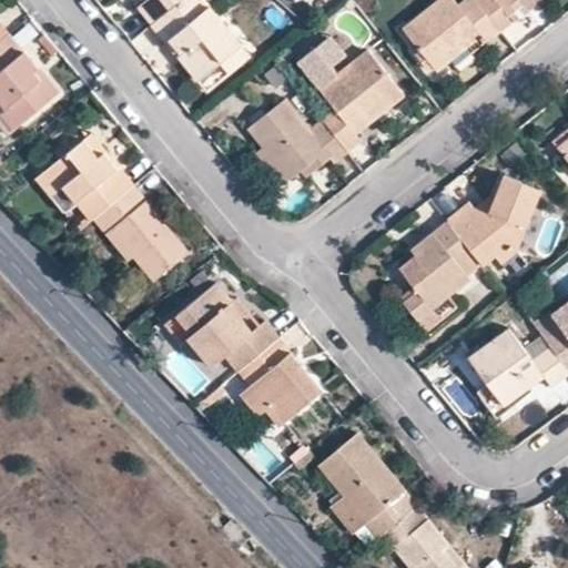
[(138,0),(134,4),(149,22),(152,20),(175,0),(138,0)]
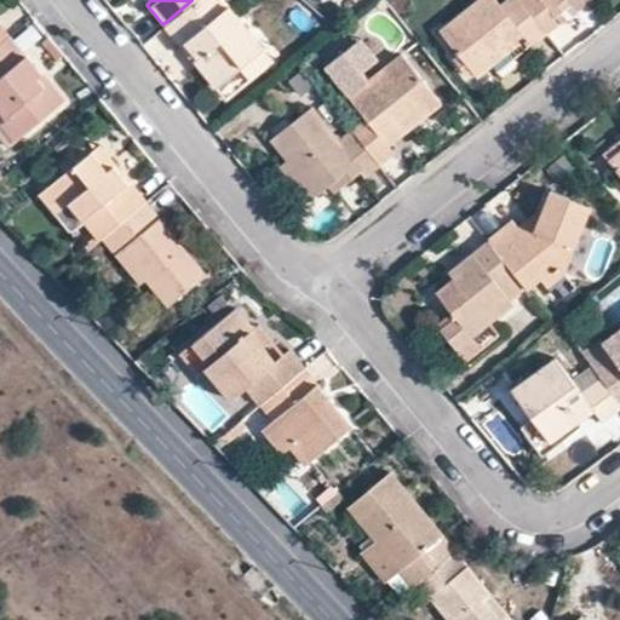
[(193,46),(197,53),(190,59),(211,84),(235,64),(258,46),(233,15),(219,0),(191,0),(166,22),(188,50),(193,46)]
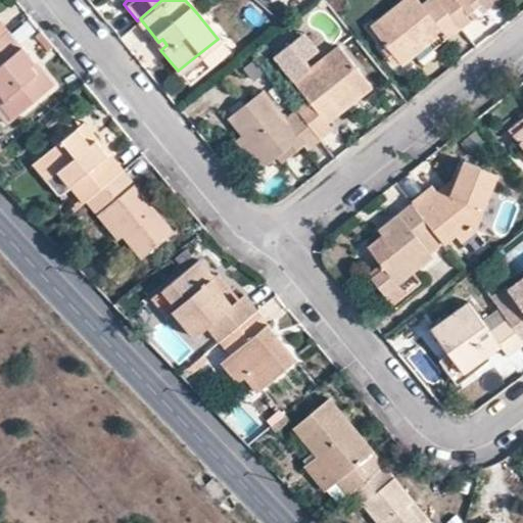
[(438,0),(425,0),(421,3),(418,0),(397,0),(370,22),(400,62),(413,52),(440,30),(444,36),(459,26),(438,0)]
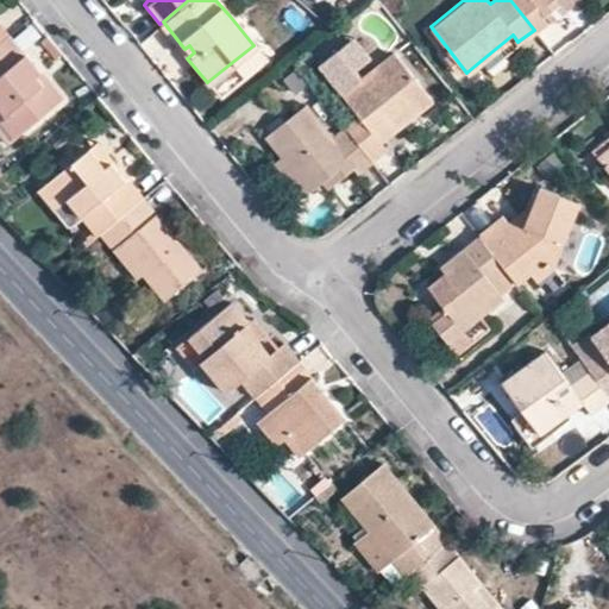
[(510,0),(534,30),(548,19),(545,14),(556,5),(551,0),(510,0)]
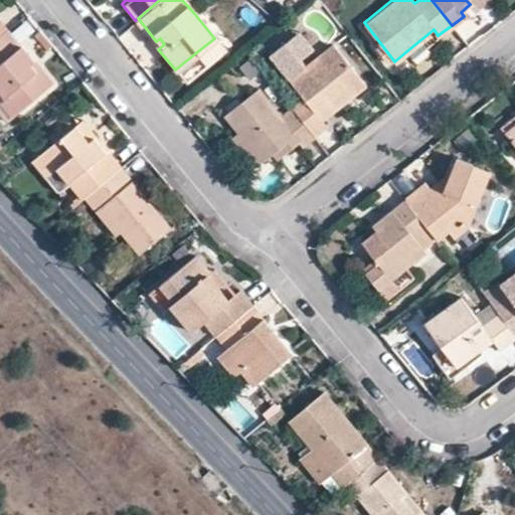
[(474,0),(470,4),(461,12),(464,16),(483,0),(474,0)]
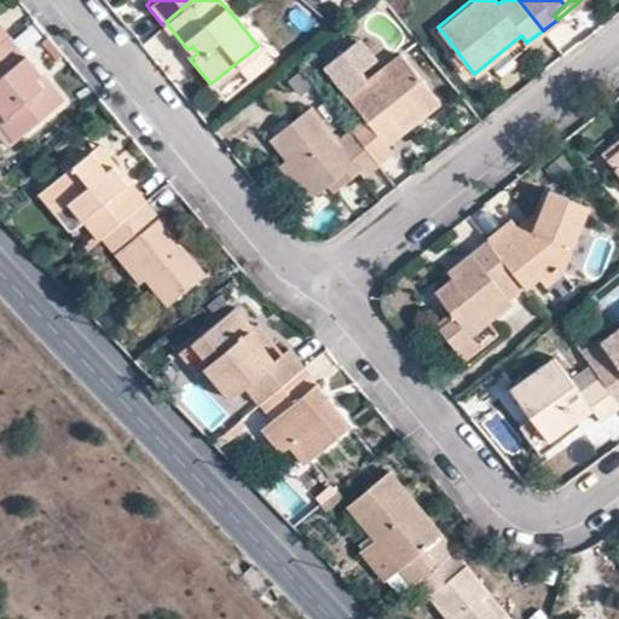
[(166,22),(162,24),(190,59),(197,53),(192,46),(187,50),(166,22)]
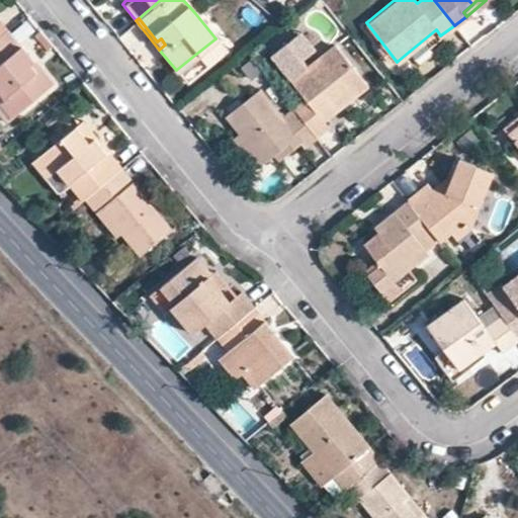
[(440,35),(436,29),(409,52),(413,58),(440,35)]
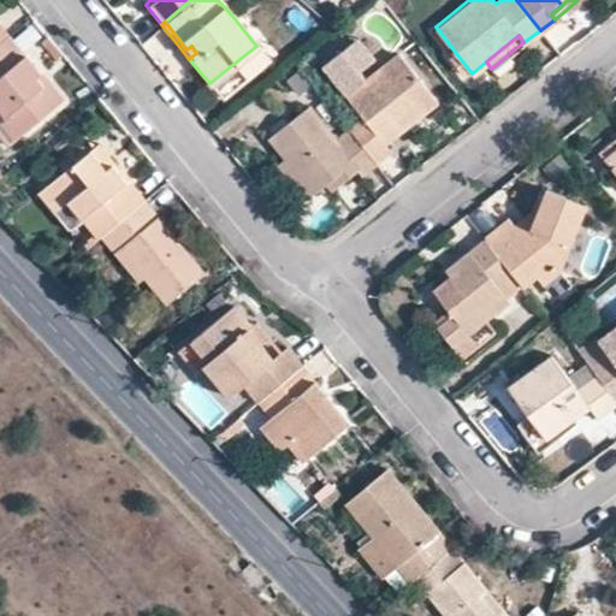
[(34,80),(39,75),(7,36),(0,42),(0,113),(18,135),(54,104),(34,80)]
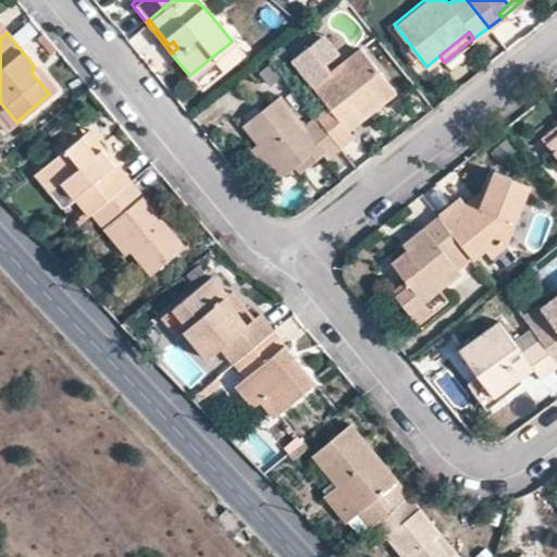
[(242,53),(232,41),(211,58),(221,71),(242,53)]
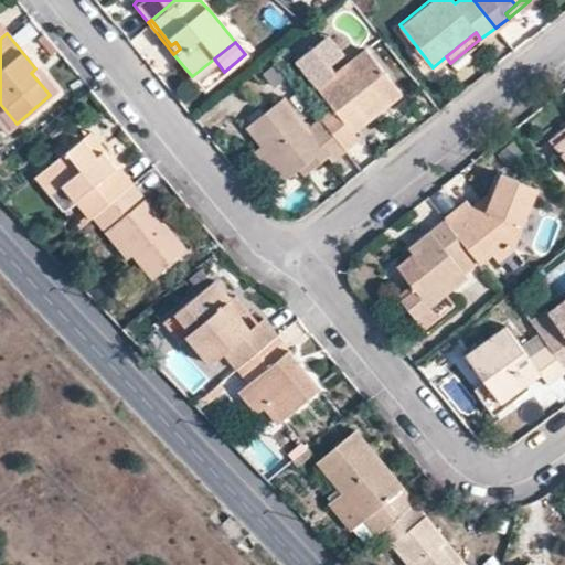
[(350,130),(344,125),(376,99),(382,106),(400,94),(364,48),(315,86),(330,105),(316,116),(317,117),(342,148),(355,139),(350,130)]
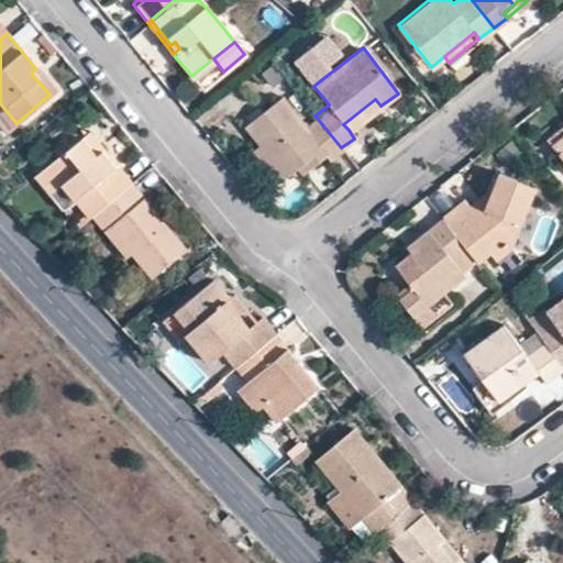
[(35,68),(31,73),(50,95),(54,90),(35,68)]
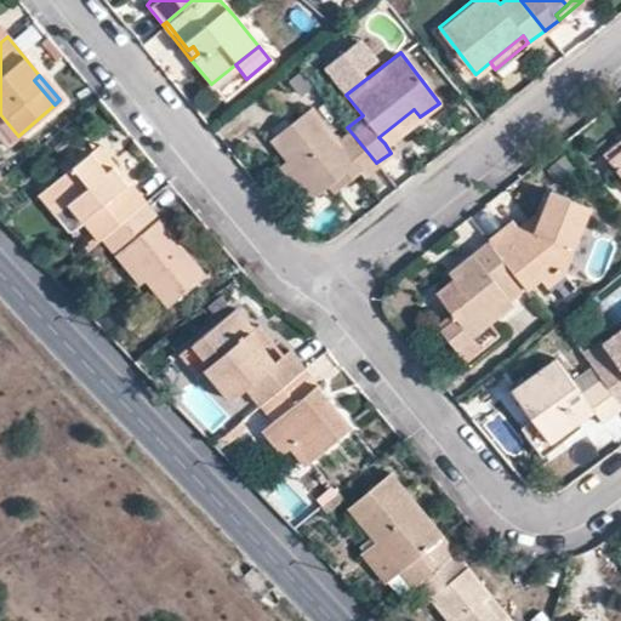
[(376,163),(348,129),(334,140),(306,107),(269,135),(288,157),(315,192),(328,182),(346,167),(351,175),(354,180),(376,163)]
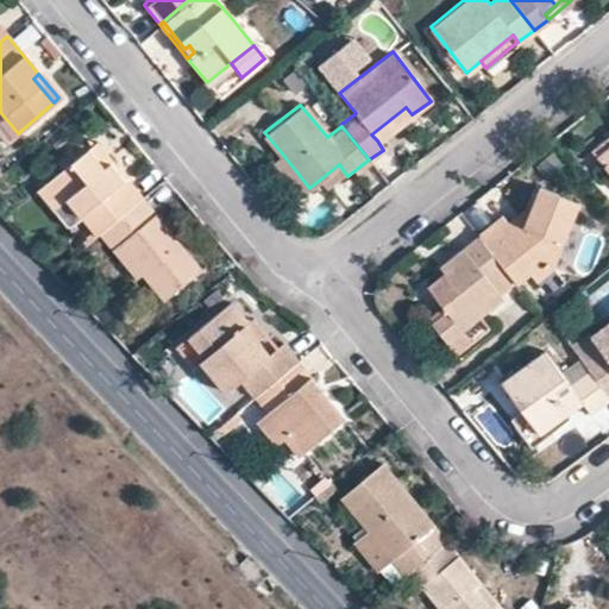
[(371,135),(377,140),(412,114),(406,107),(371,135)]
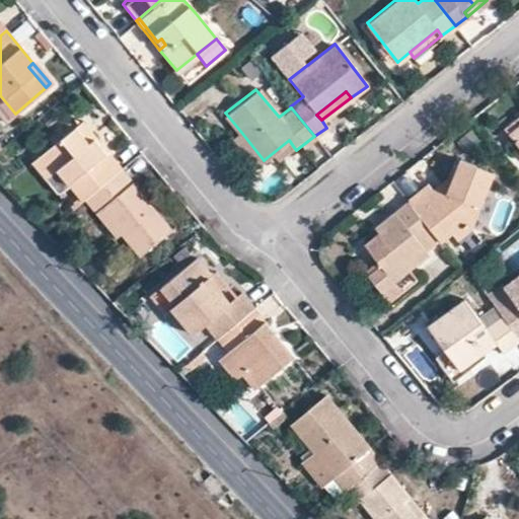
[(518,119),(505,131),(510,137),(518,129),(518,119)]
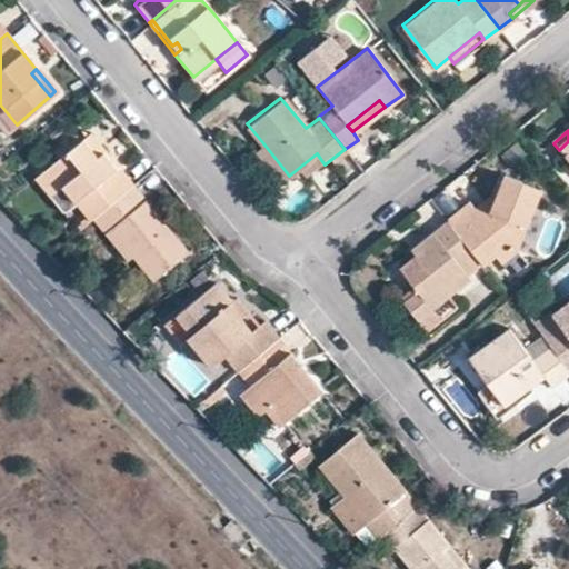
[(568,141),(559,150),(568,161),(568,141)]
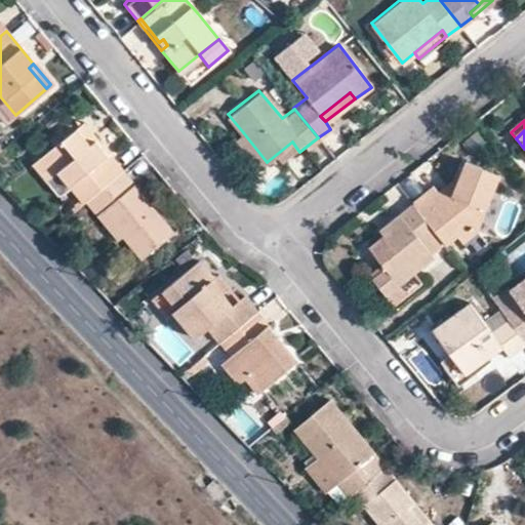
[(94,143),(88,147),(75,131),(37,163),(53,180),(58,176),(82,204),(84,202),(123,170),(109,154),(106,156),(94,143)]
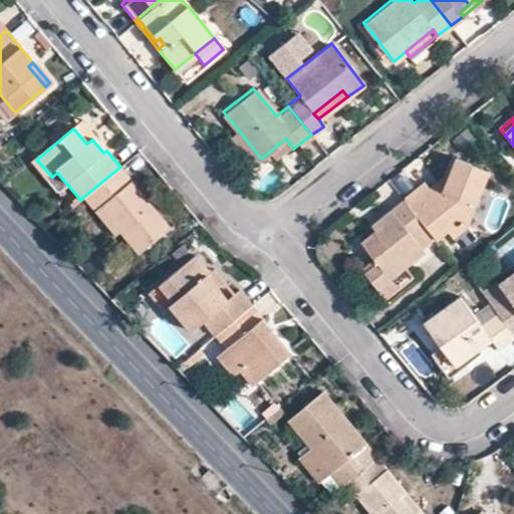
[(254,164),(261,159),(238,130),(231,135),(254,164)]
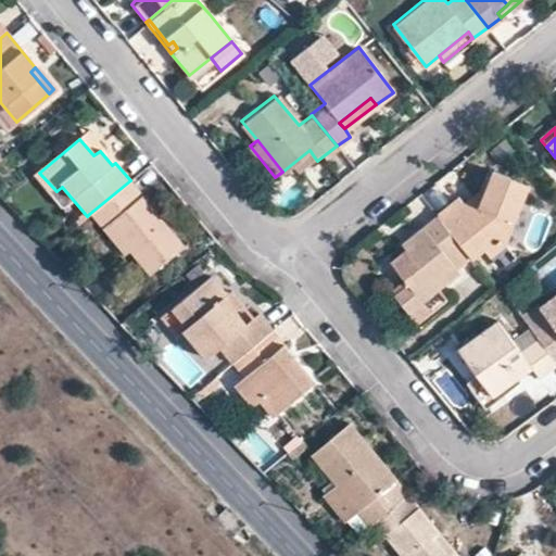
[(314,156),(310,150),(293,163),(300,168),(314,156)]
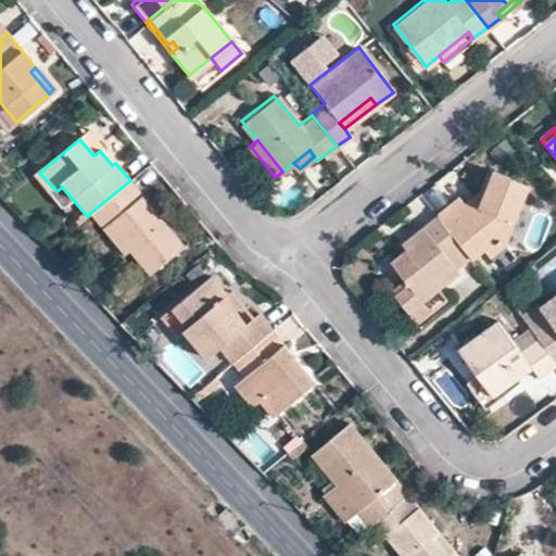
[(491,186),(482,209),(469,204),(445,224),(475,261),(485,251),(495,242),(503,247),(523,202),(530,187),(496,173),(491,186)]
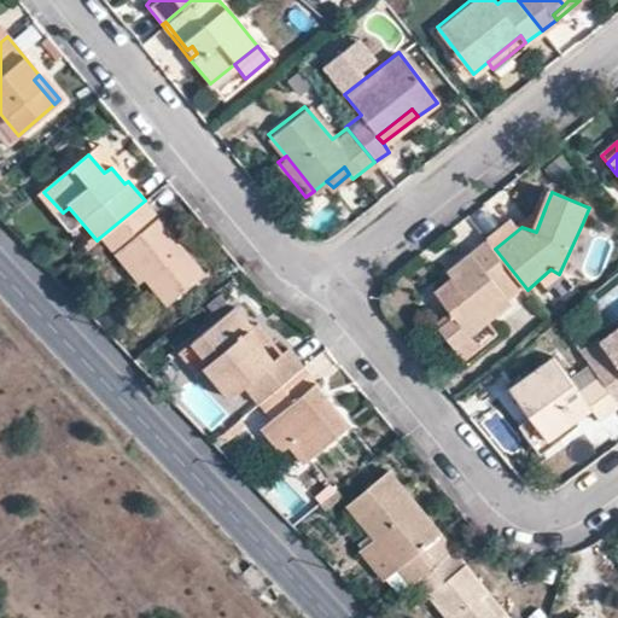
[(167,307),(205,273),(145,200),(99,238),(114,256),(118,251),(144,279),(167,307)]
